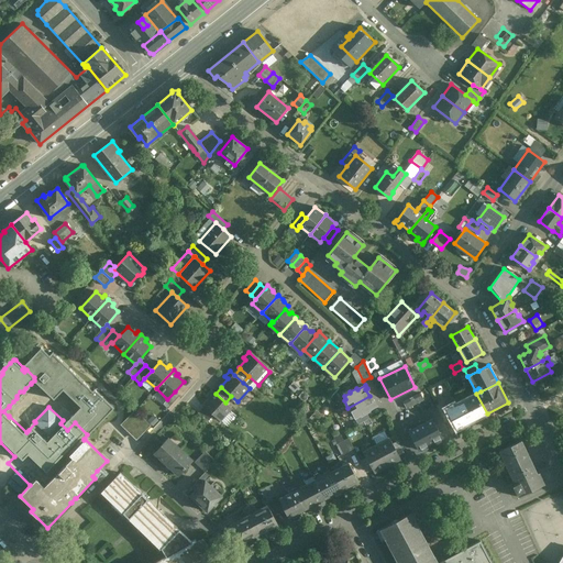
[(216,394),(212,390),(207,396),(209,398),(202,406),(203,406),(213,415),(220,421),(232,408),(225,403),(216,394)]
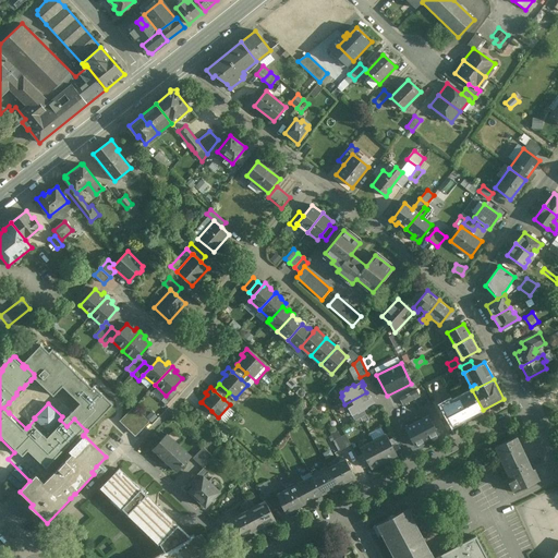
[(166,396),(161,400),(166,404),(178,392),(173,388),(166,396)]
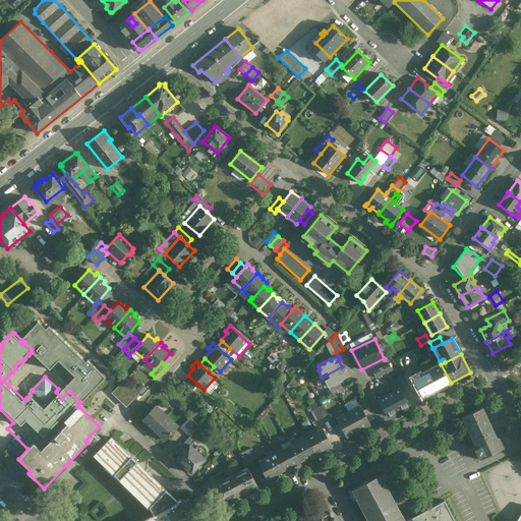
[(389,363),(372,371),(375,379),(392,370),(389,363)]
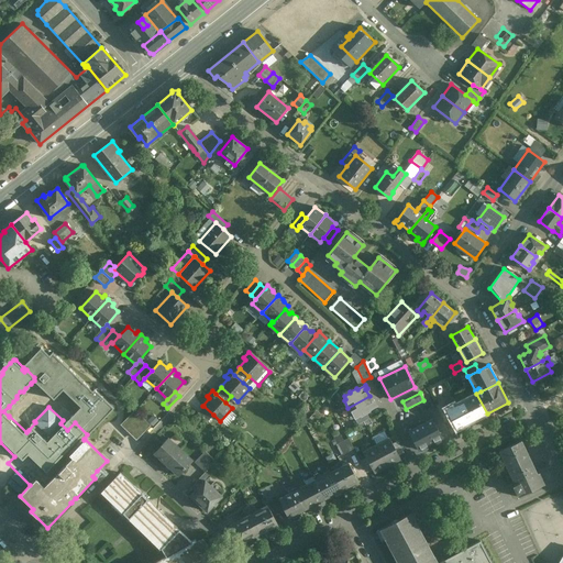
[(476,394),(454,406),(453,404),(445,409),(456,430),(487,414),(476,394)]
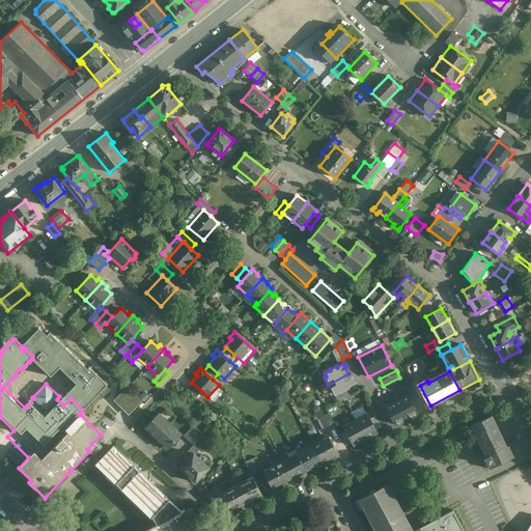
[(348,373),(328,385),(331,391),(333,390),(335,394),(340,391),(341,392),(347,388),(347,387),(356,383),(354,380),(352,381),(348,373)]
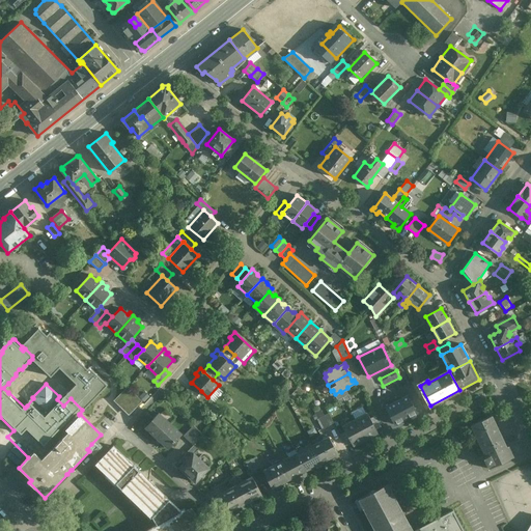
[(201,391),(192,383),(187,389),(196,397),(201,391)]
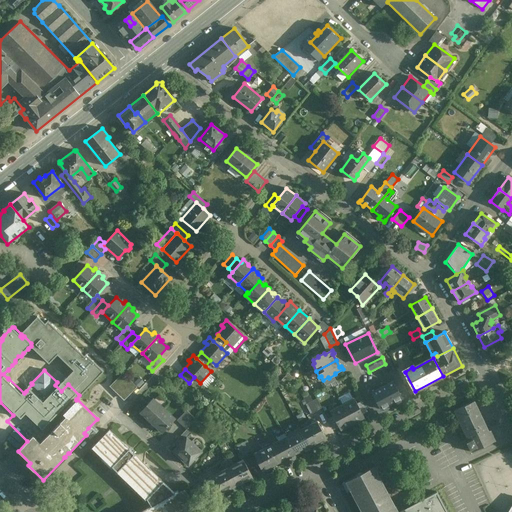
[(137,386),(124,373),(111,386),(124,399),(137,386)]
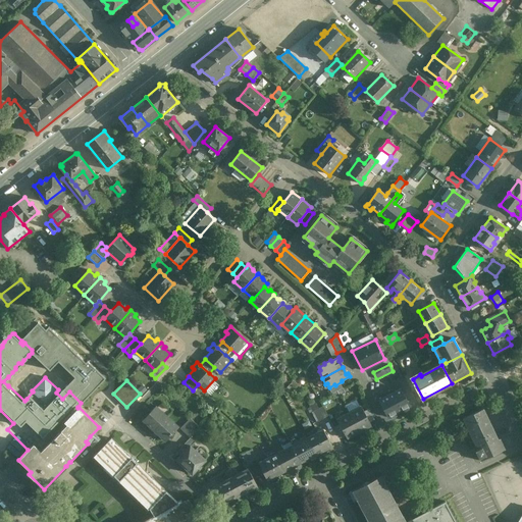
[(388,388),(376,395),(378,401),(392,394),(388,388)]
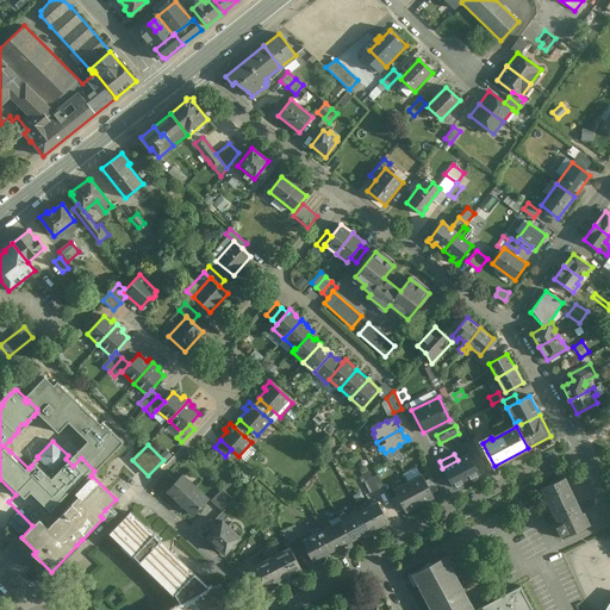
[(458,460),(442,468),(453,487),(479,473),(468,454),(458,460)]
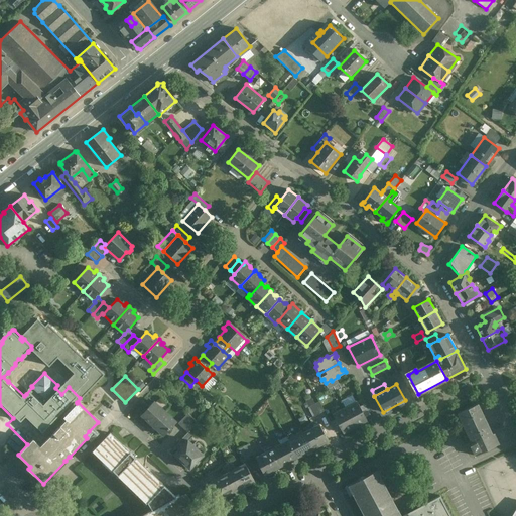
[(176,422),(154,401),(141,415),(163,435),(176,422)]
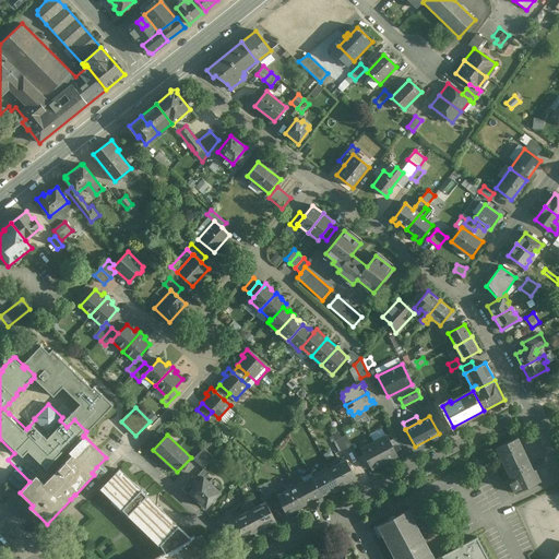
[(387,435),(373,441),(384,463),(391,460),(397,455),(391,443),(387,435)]
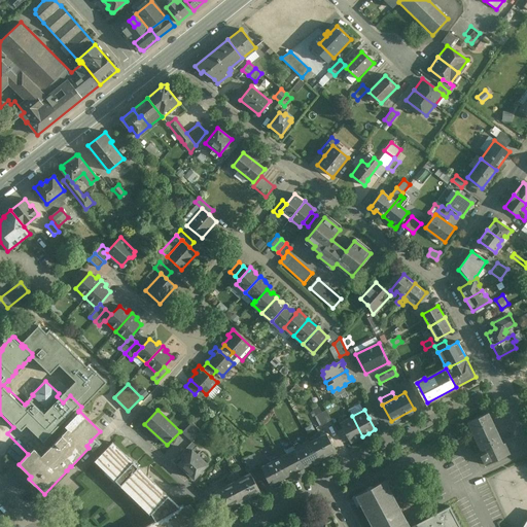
[(326,411),(315,416),(320,426),(331,420),(326,411)]
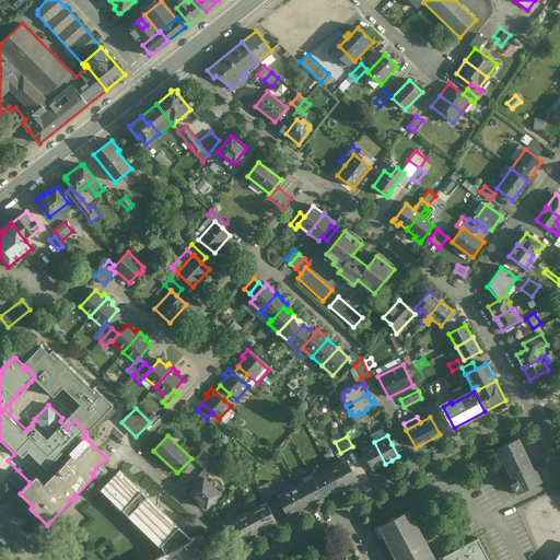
[(534,471),(518,439),(497,448),(512,482),(511,482),(510,482),(510,483),(511,483),(513,490),(514,490),(515,494),(541,482),(536,470),(534,471)]
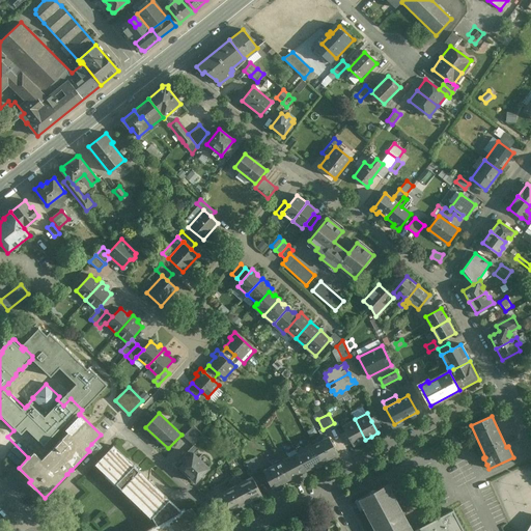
[(355,419),(342,425),(346,435),(346,434),(353,446),(360,443),(365,440),(355,419)]
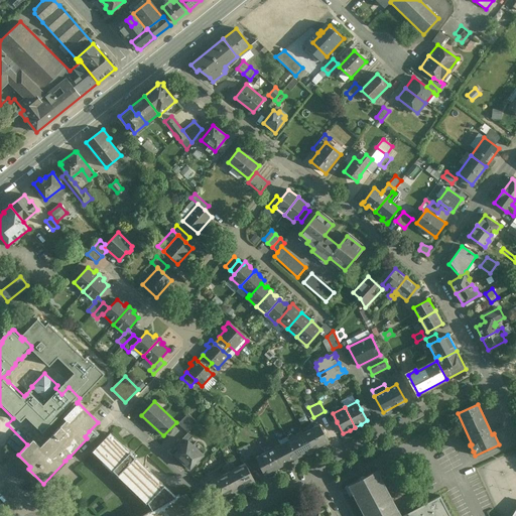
[(198,422),(187,413),(178,423),(187,432),(188,432),(198,422)]
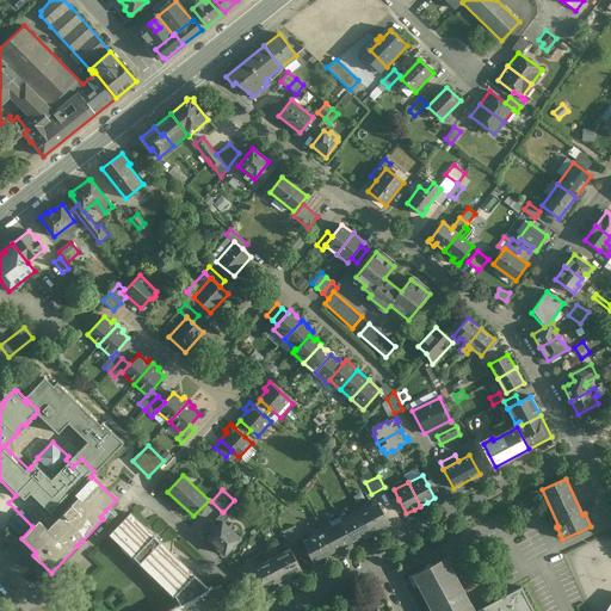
[(377,503),(370,506),(368,500),(363,504),(363,505),(358,507),(360,511),(359,512),(370,532),(388,523),(377,503)]
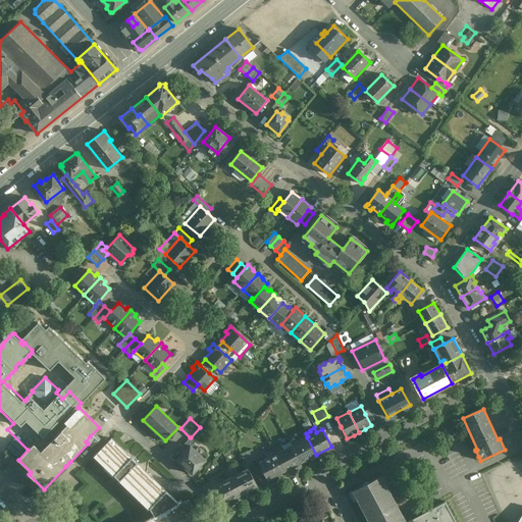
[(177,502),(137,463),(132,457),(107,434),(95,441),(90,436),(86,441),(88,444),(97,453),(93,458),(113,478),(114,476),(118,480),(117,482),(147,511),(150,509),(154,516),(144,521),(197,521),(201,520),(188,499),(183,503),(180,500),(177,502)]
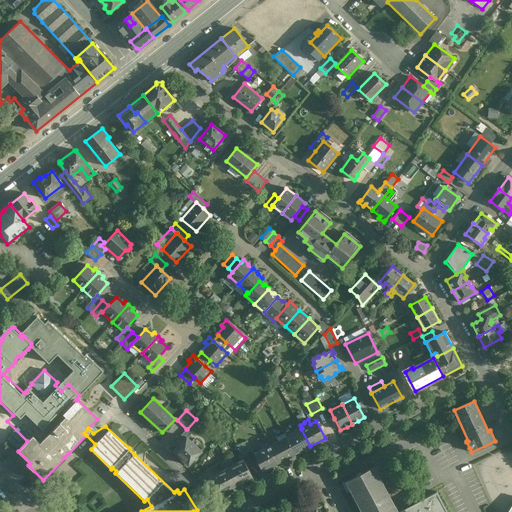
[(191,433),(187,429),(186,429),(177,439),(181,442),(186,437),(187,438),(191,433)]
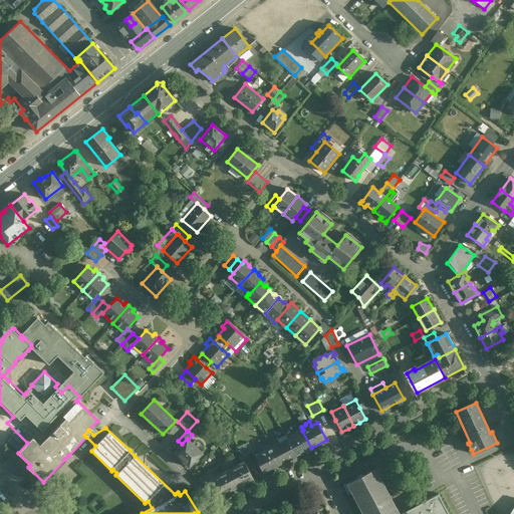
[(302,431),(287,439),(296,456),(304,451),(305,453),(311,450),(310,448),(311,448),(302,431)]
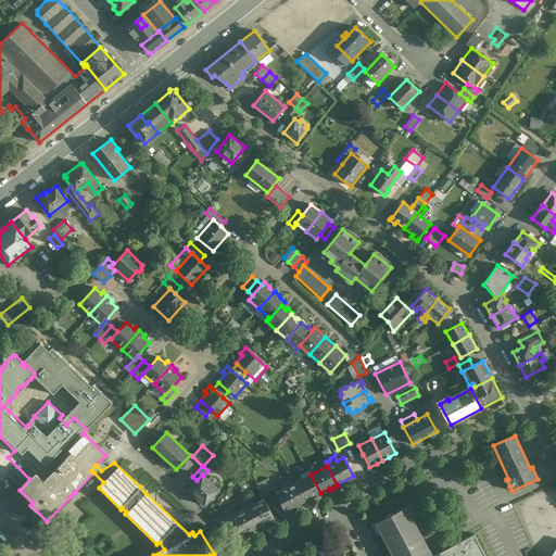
[(197,480),(188,489),(205,505),(218,491),(203,476),(202,475),(197,480)]
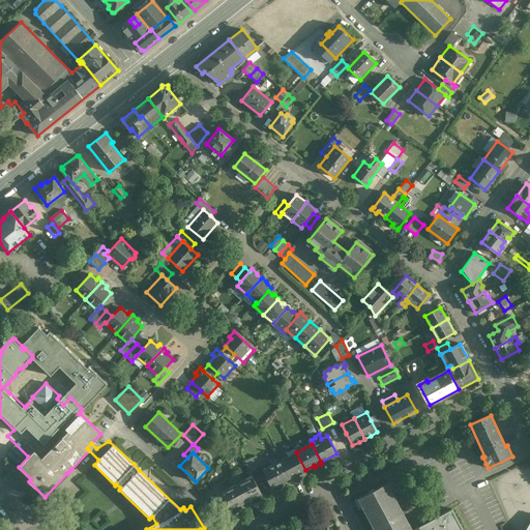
[(296,452),(281,461),(290,477),(305,470),(296,452)]
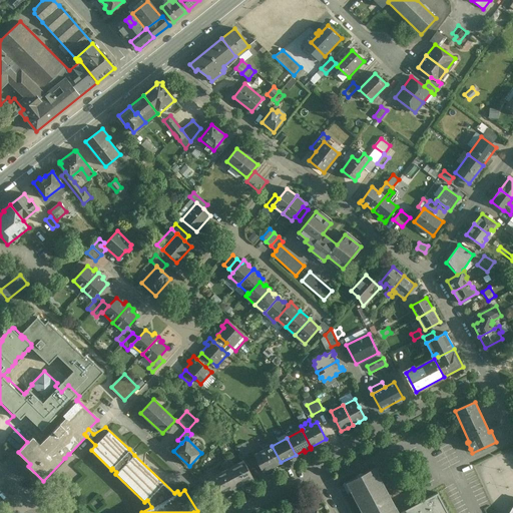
[(251,451),(246,442),(241,445),(246,454),(251,451)]
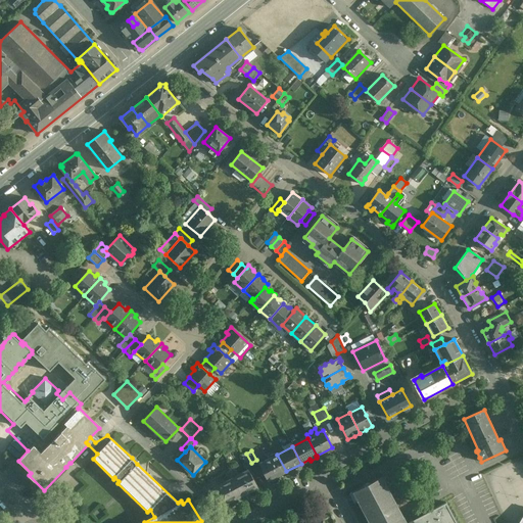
[(277,455),(276,453),(270,455),(271,458),(259,464),(269,481),(286,471),(277,455)]
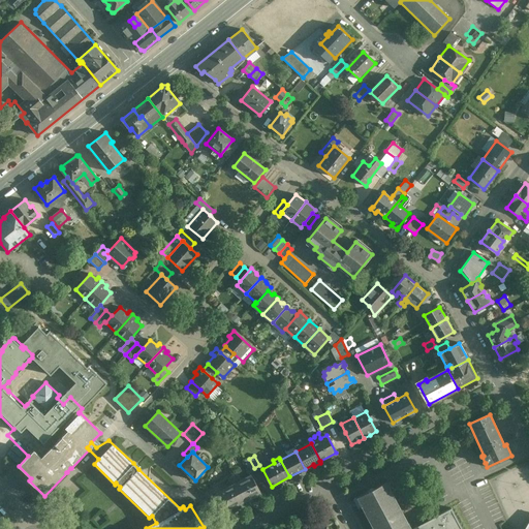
[(254,468),(249,459),(244,461),(250,472),(255,470),(254,468)]
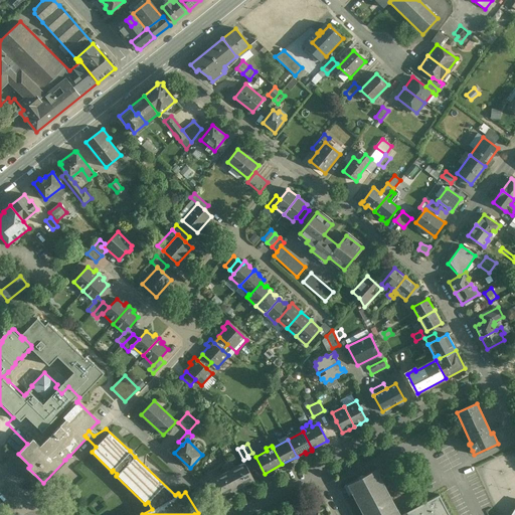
[(244,462),(234,468),(230,462),(228,463),(231,469),(230,470),(239,487),(253,479),(244,462)]
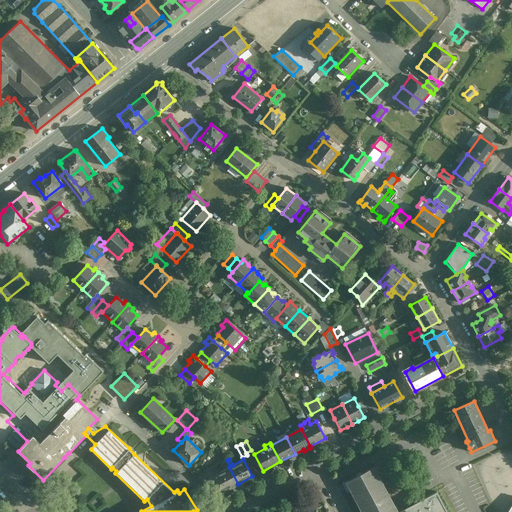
[(227,460),(219,464),(223,470),(209,477),(210,478),(207,480),(212,487),(214,485),(219,494),(238,484),(229,467),(230,466),(227,460)]
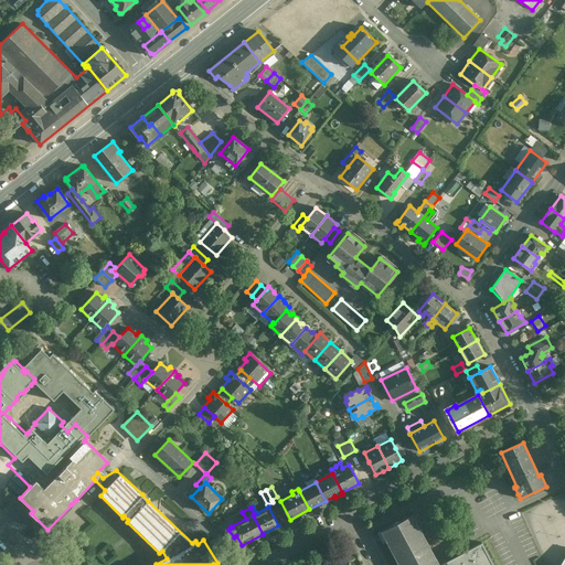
[(440,564),(413,514),(401,521),(401,520),(393,523),(394,524),(381,532),(398,564),(447,564),(446,562),(440,564)]
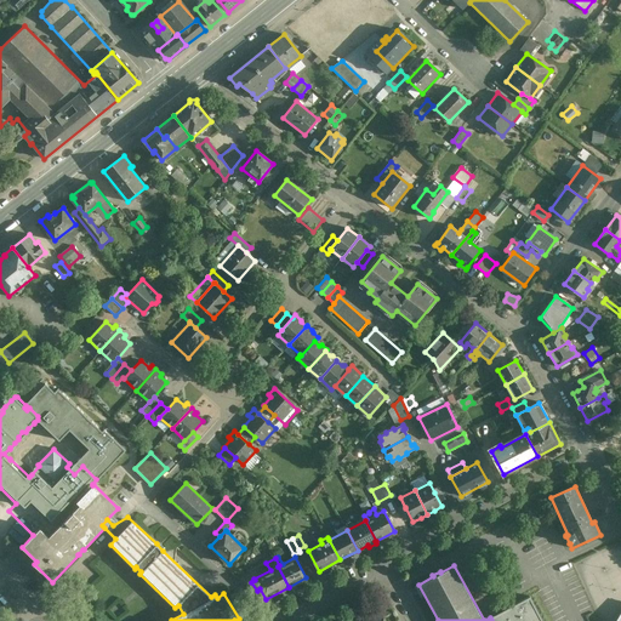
[(542,620),(530,597),(490,617),(491,620),(542,620)]
